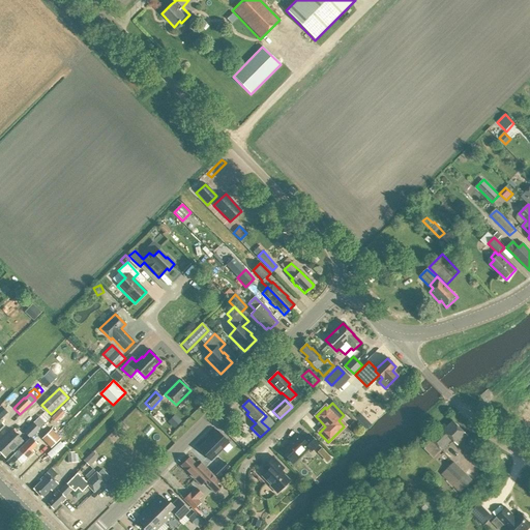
[(61,409),(51,419),(56,423),(65,413),(61,409)]
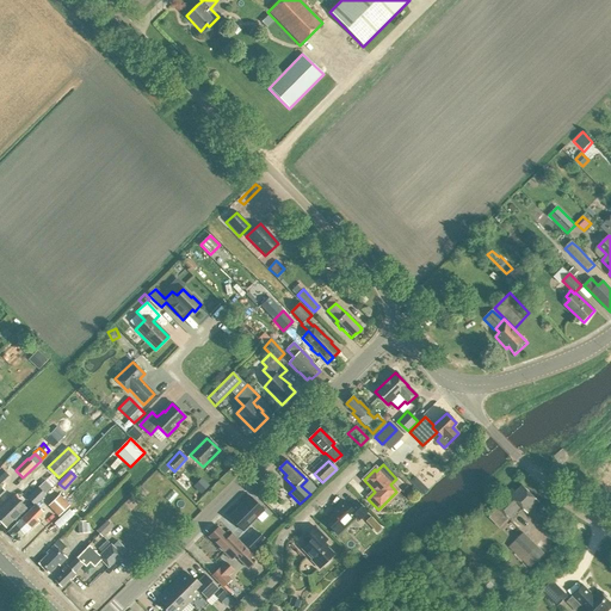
[(51,488),(44,481),(37,488),(28,499),(35,506),(39,501),(45,497),(44,495),(51,488)]
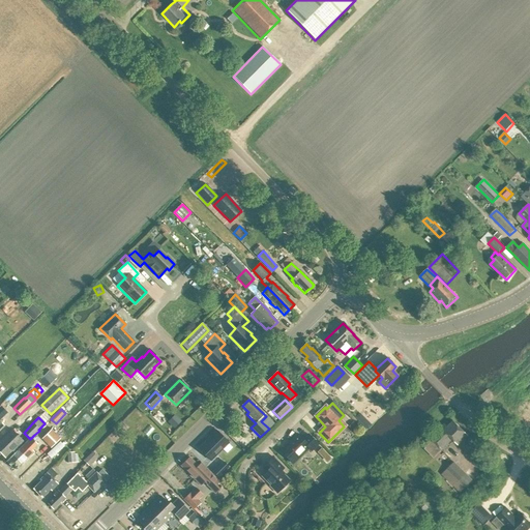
[(468,435),(453,421),(444,431),(442,428),(431,439),(442,450),(452,440),(458,445),(468,435)]
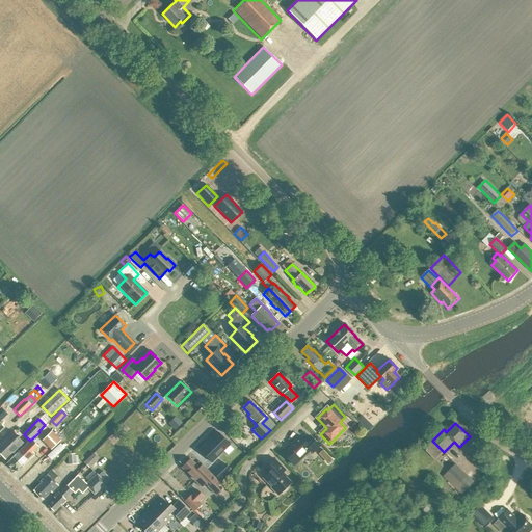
[(353,432),(358,428),(354,424),(349,428),(353,432)]
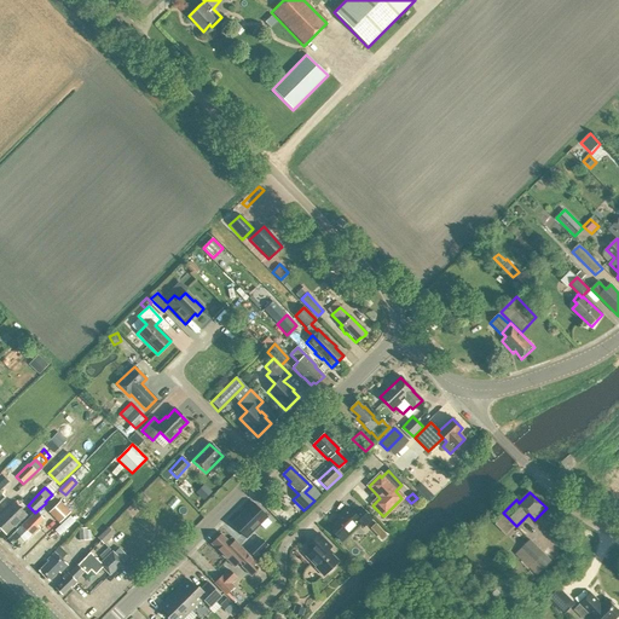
[(28,516),(13,502),(0,515),(0,528),(6,534),(13,527),(16,530),(28,516)]
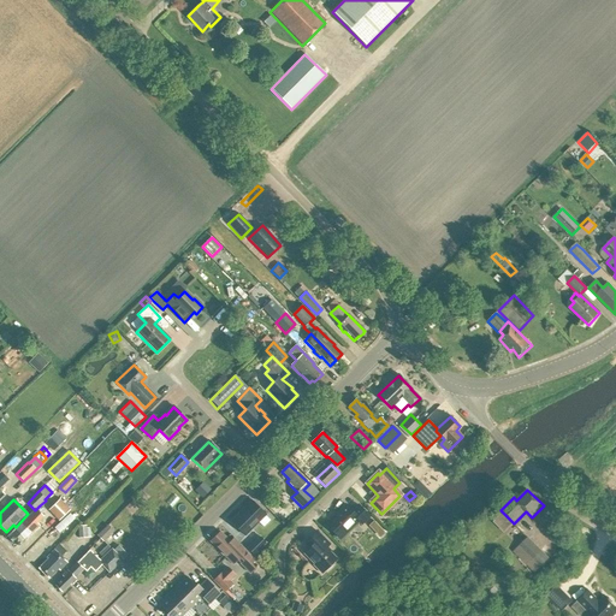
[(59,521),(71,510),(65,504),(60,499),(48,510),(53,515),(59,521)]
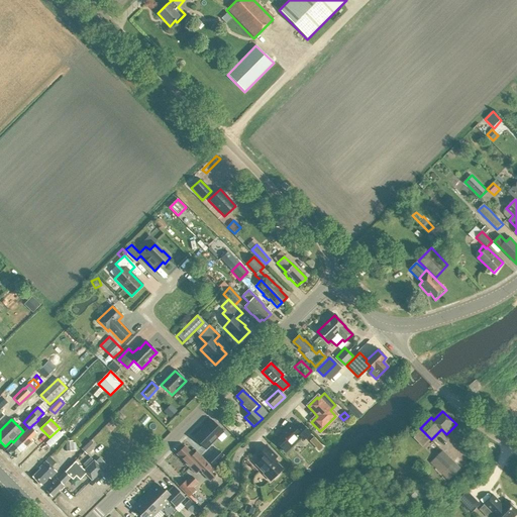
[(217,438),(223,432),(211,420),(193,438),(205,450),(217,438)]
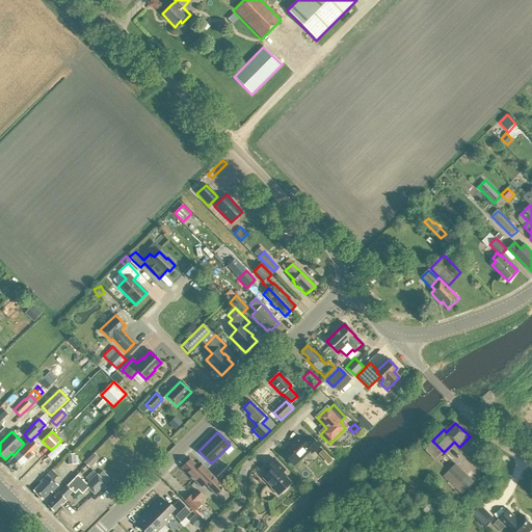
[(286,459),(293,466),(309,450),(312,453),(318,447),(310,437),(303,443),(298,436),(292,442),(294,443),(285,452),(289,457),(286,459)]
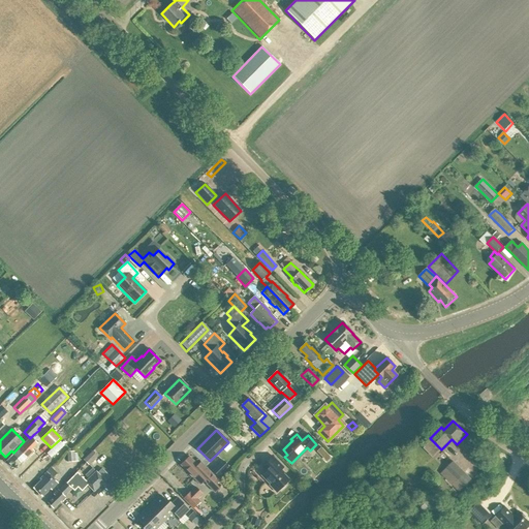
[(38,443),(32,437),(6,461),(12,468),(16,468),(22,462),(23,463),(33,453),(31,450),(38,443)]
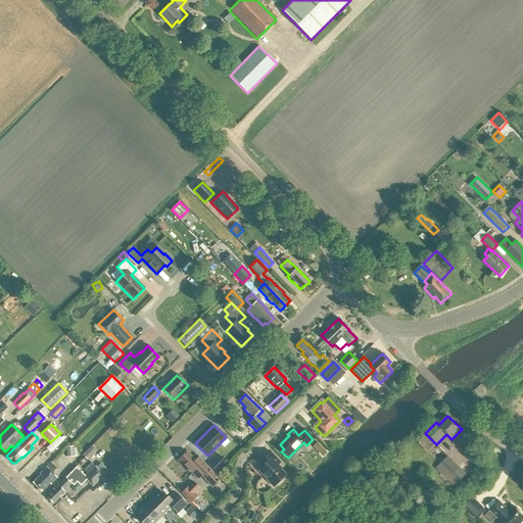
[(87,460),(96,450),(91,445),(82,455),(87,460)]
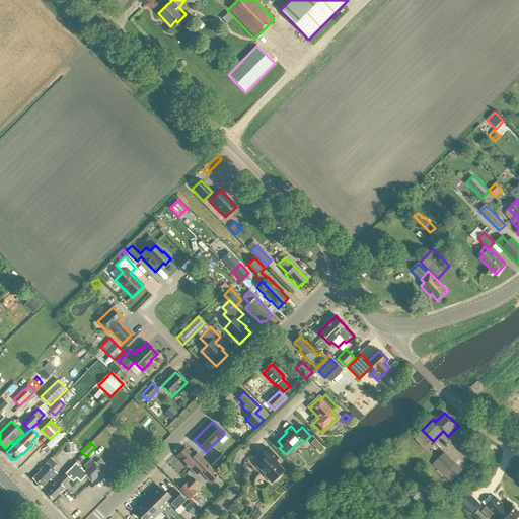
[(66,454),(74,453),(73,443),(65,443),(66,454)]
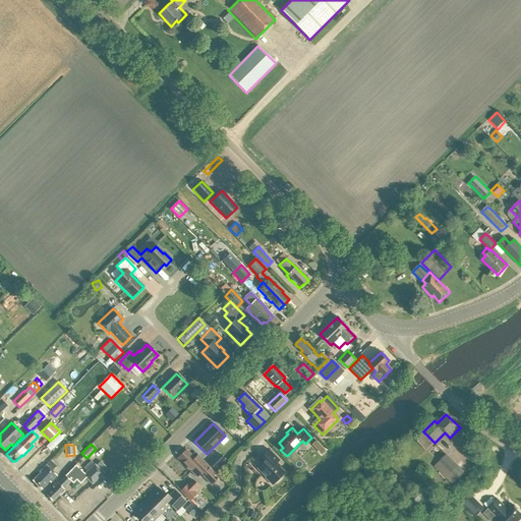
[(197,456),(194,458),(186,450),(184,452),(183,452),(181,454),(181,455),(177,458),(186,467),(186,468),(188,470),(189,470),(196,477),(200,474),(212,485),(219,477),(197,456)]
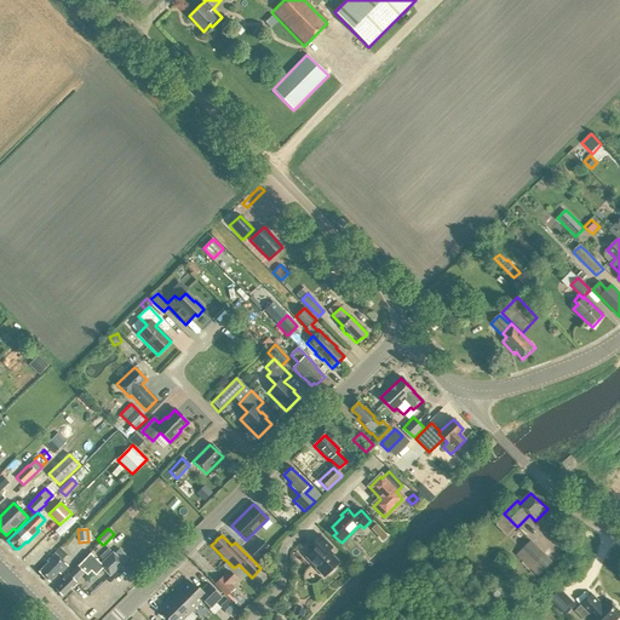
[(311,552),(305,558),(316,568),(317,567),(326,575),(327,574),(328,575),(334,570),(333,569),(338,563),(332,556),(332,555),(328,551),(332,549),(320,537),(306,549),(311,552)]
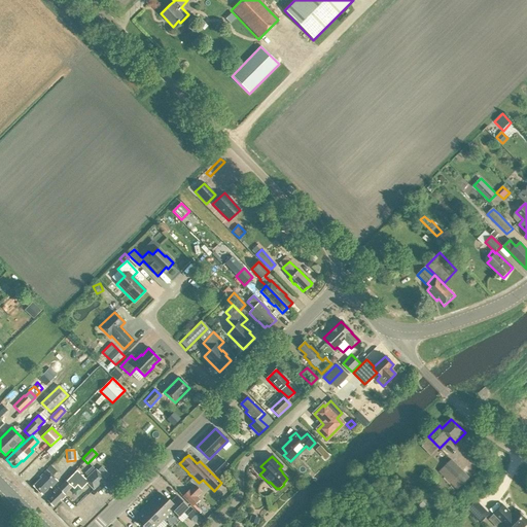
[(440,471),(458,490),(470,477),(452,459),(440,471)]
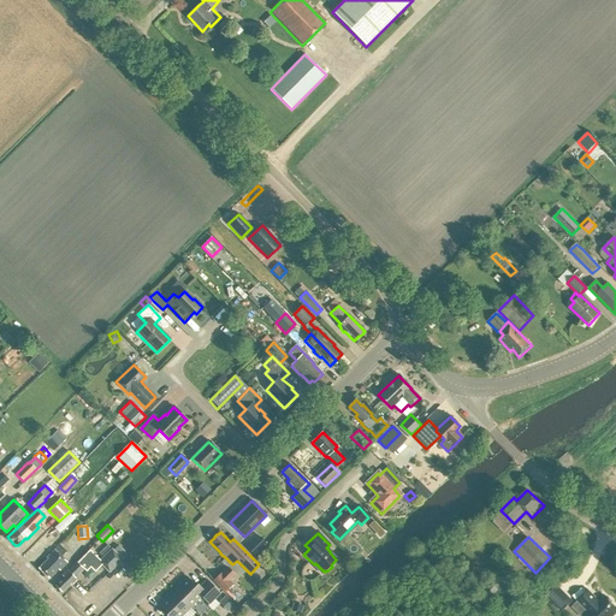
[(253,556),(265,544),(259,538),(247,550),(253,556)]
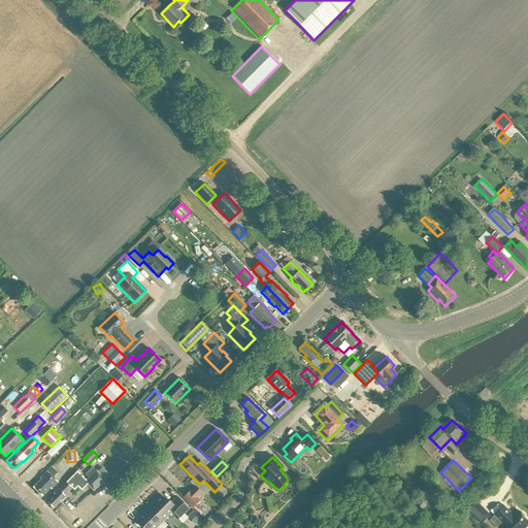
[(39,479),(41,480),(33,488),(41,496),(50,488),(51,490),(58,483),(52,477),(59,470),(54,464),(46,471),(39,479)]
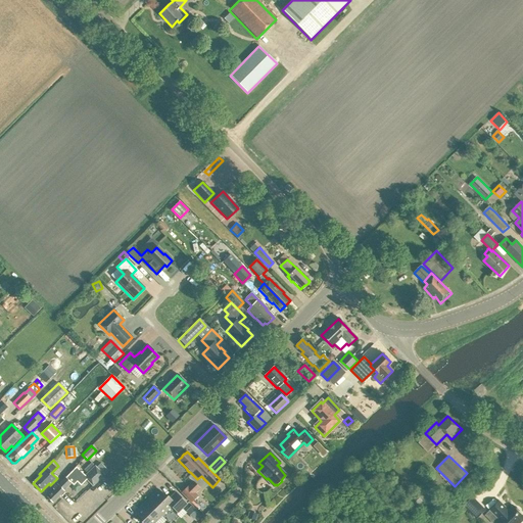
[(104,476),(108,471),(100,463),(96,468),(104,476)]
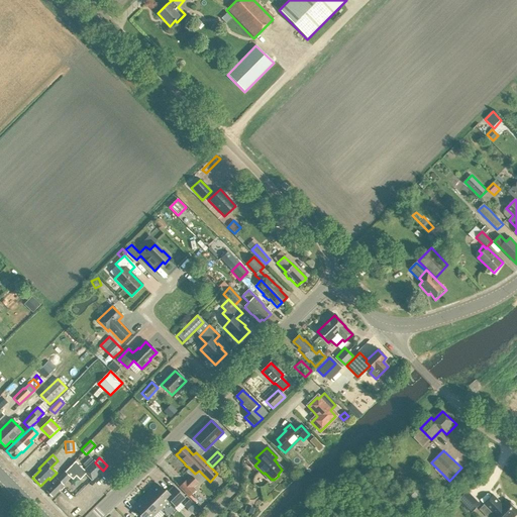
[(52,484),(53,485),(46,491),(52,497),(59,490),(60,492),(64,487),(63,486),(71,478),(72,480),(76,476),(80,480),(86,475),(83,472),(84,471),(75,461),(64,473),(57,480),(56,479),(52,484)]
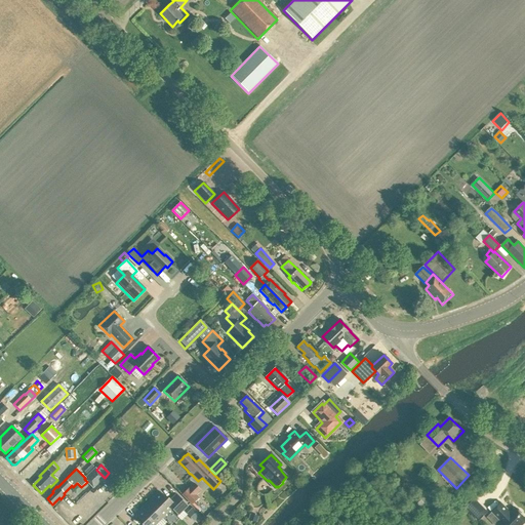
[(87,482),(93,488),(105,478),(96,470),(95,469),(85,478),(84,479),(87,482)]
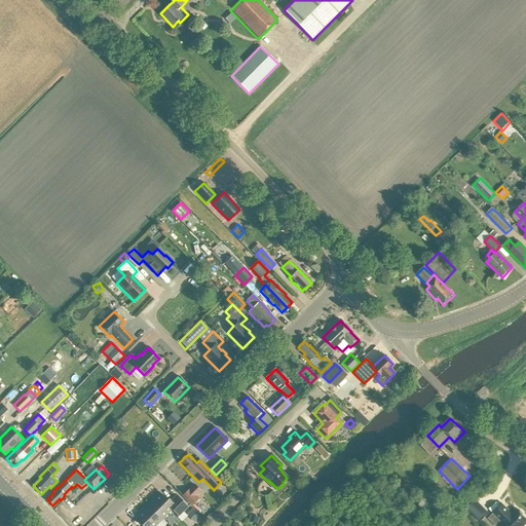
[(405,494),(410,489),(404,482),(399,487),(405,494)]
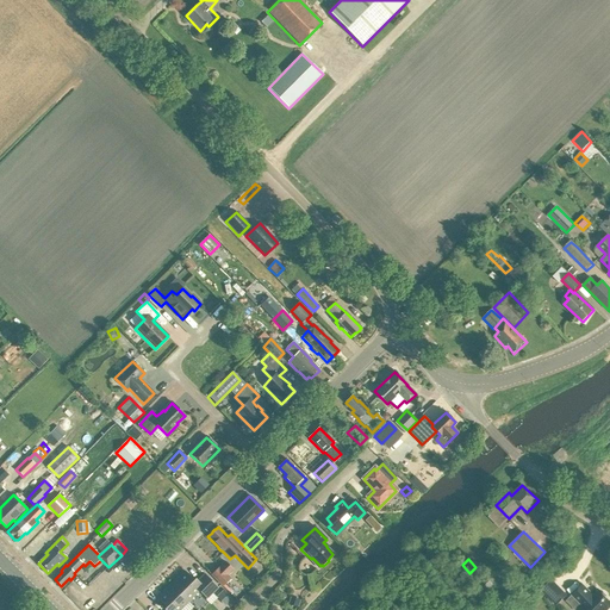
[(217,570),(212,576),(221,584),(226,578),(223,576),(231,567),(226,561),(217,570)]
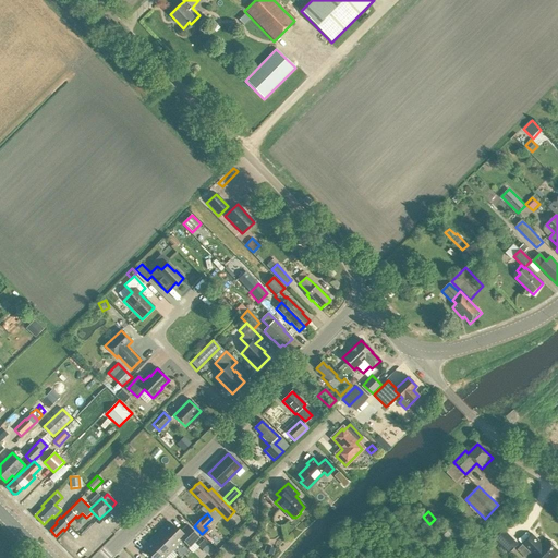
[(189,548),(199,537),(187,525),(181,532),(178,529),(177,531),(169,523),(162,529),(156,534),(172,550),(182,541),(189,548)]
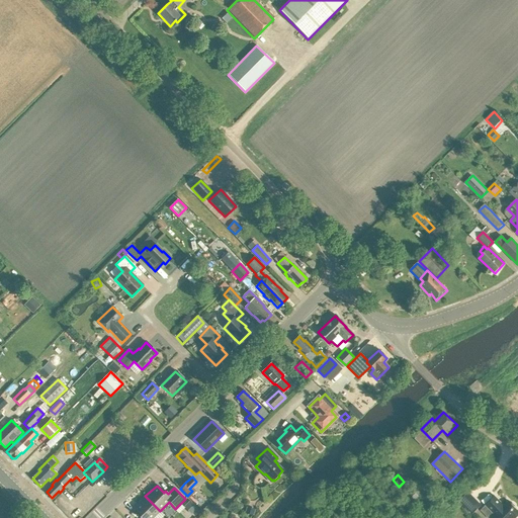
[(410,505),(419,497),(414,492),(405,500),(410,505)]
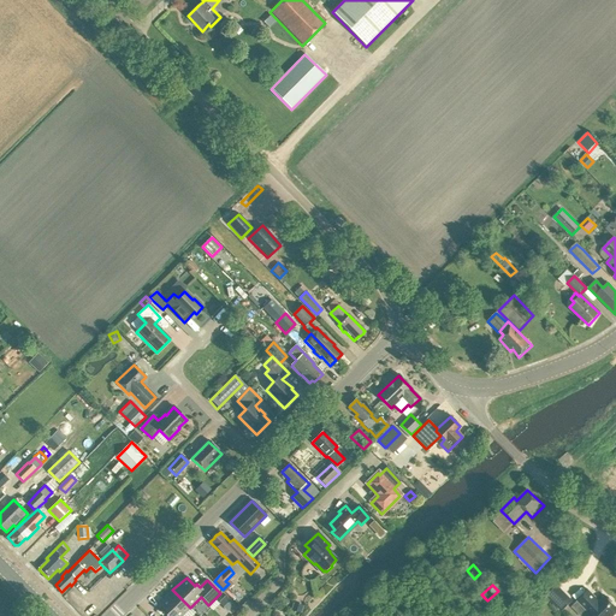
[(573,600),(558,585),(540,603),(544,606),(550,600),(562,611),(573,600)]
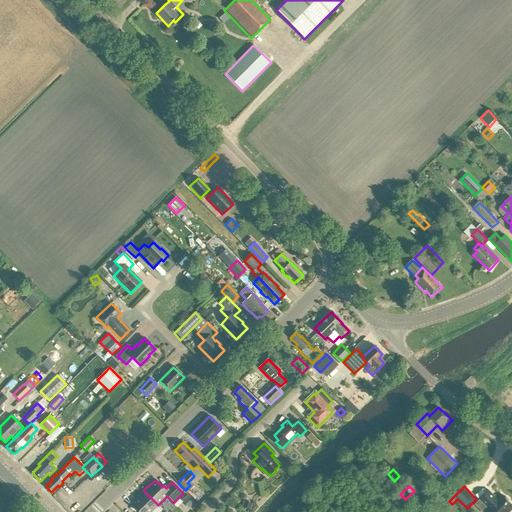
[(150,511),(158,505),(143,490),(137,496),(138,497),(132,503),(139,510),(138,511),(150,511)]
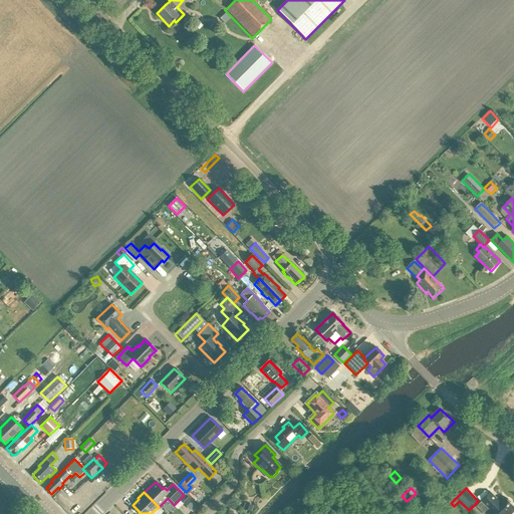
[(511,513),(513,512),(513,506),(511,504),(511,502),(508,499),(507,499),(505,498),(500,503),(497,500),(498,499),(491,493),(482,502),(491,511),(488,513),(511,513)]
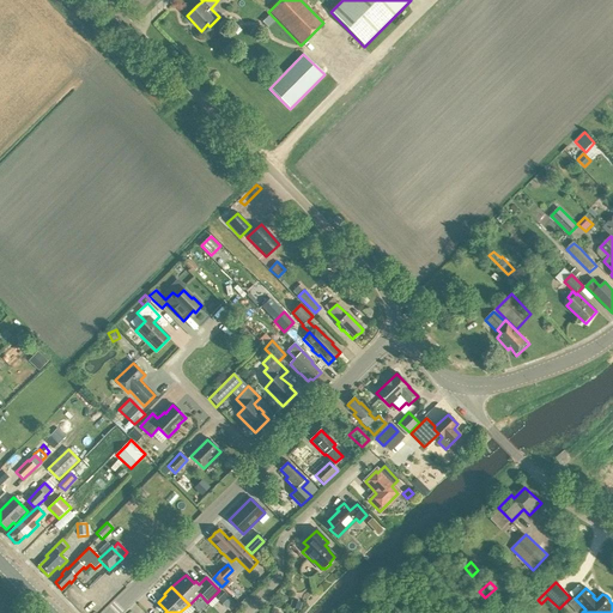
[(226,610),(234,602),(224,593),(217,600),(226,610)]
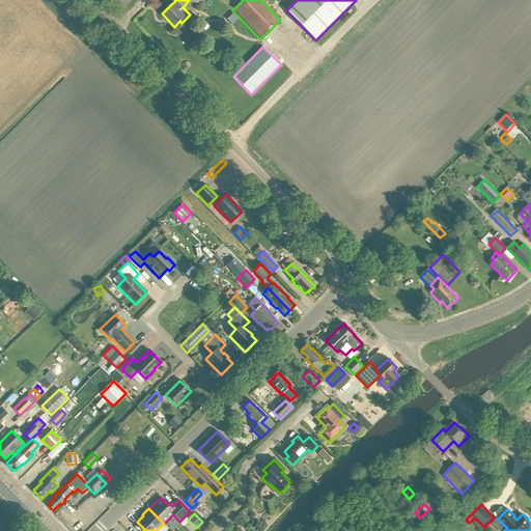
[(252,520),(251,526),(259,529),(261,523),(252,520)]
